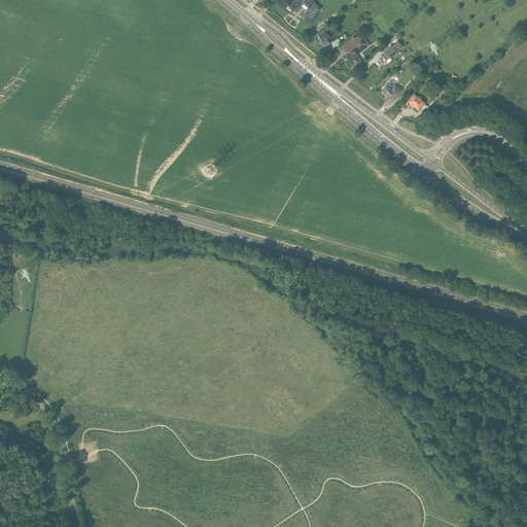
[(320,7),(316,4),(312,0),(295,0),(291,4),(295,9),(303,4),(308,8),(304,14),(307,15),(304,21),(310,25),(320,7)]
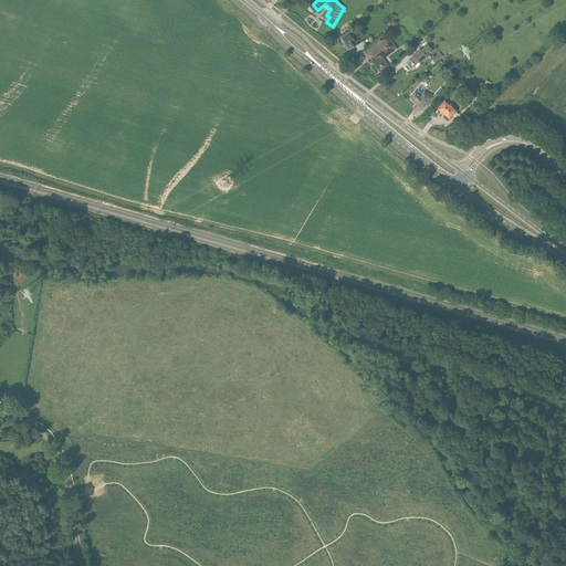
[(355,35),(352,32),(342,40),(347,45),(346,46),(348,49),(349,49),(357,43),(357,42),(359,40),(355,35)]
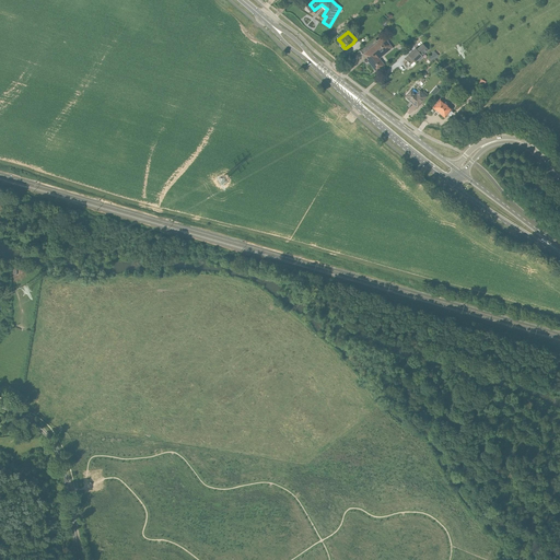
[(378,71),(385,66),(380,59),(393,48),(384,36),(362,53),(374,68),(375,67),(378,71)]
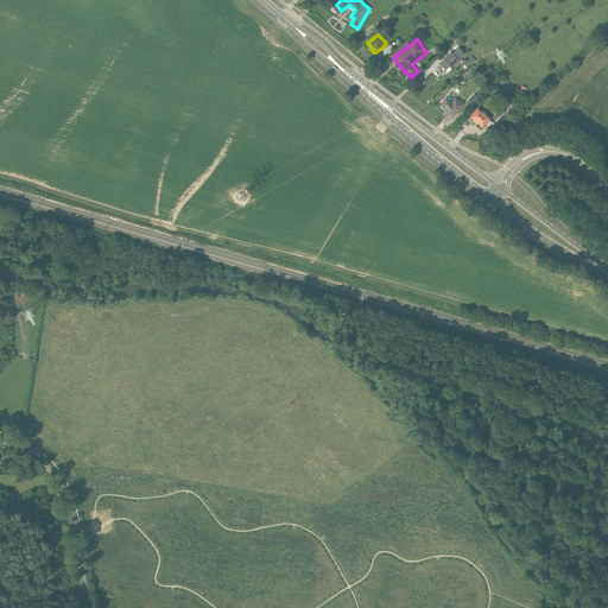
[(463,56),(461,54),(462,51),(458,49),(456,51),(453,55),(451,52),(443,61),(444,61),(439,64),(445,71),(450,68),(451,69),(458,61),(463,56)]
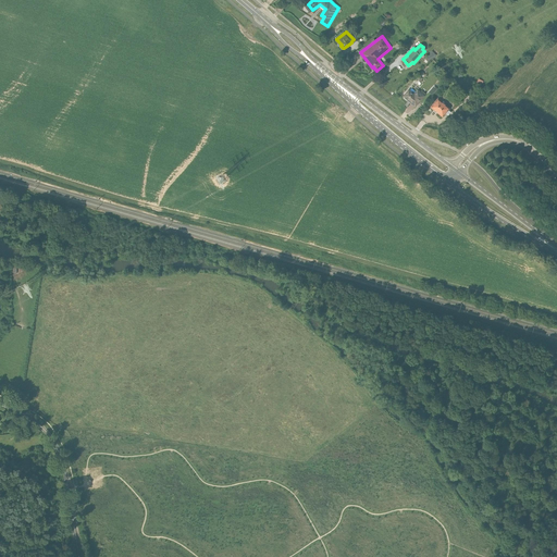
[(415,94),(409,90),(404,97),(416,107),(424,96),(418,90),(415,94)]
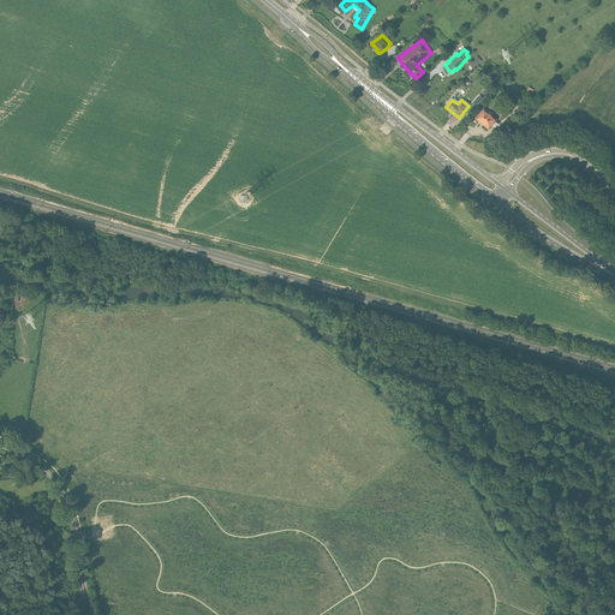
[(489,113),(484,109),(476,119),(489,130),(493,125),(495,127),(499,124),(496,123),(497,120),(496,119),(497,118),(490,112),(489,113)]
